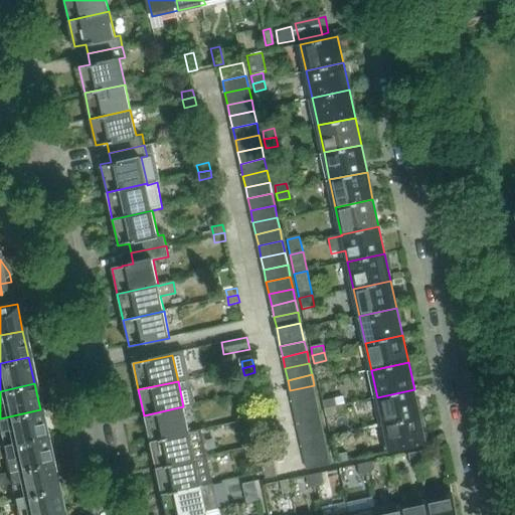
[(293,401),(316,396),(314,385),(290,390),(293,401)]
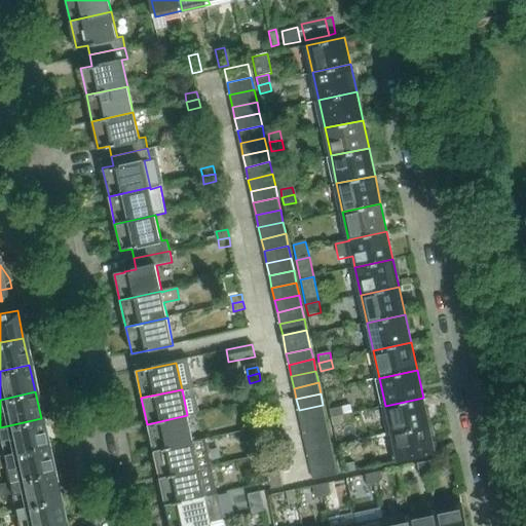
[(429,425),(423,398),(385,406),(391,434),(429,425)]
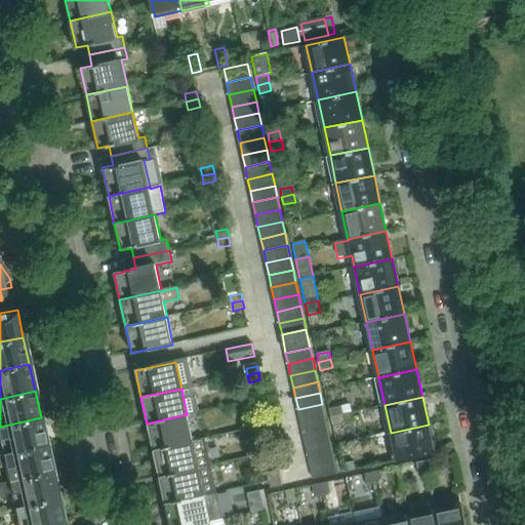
[(298,409),(300,421),(325,416),(322,404),(298,409)]
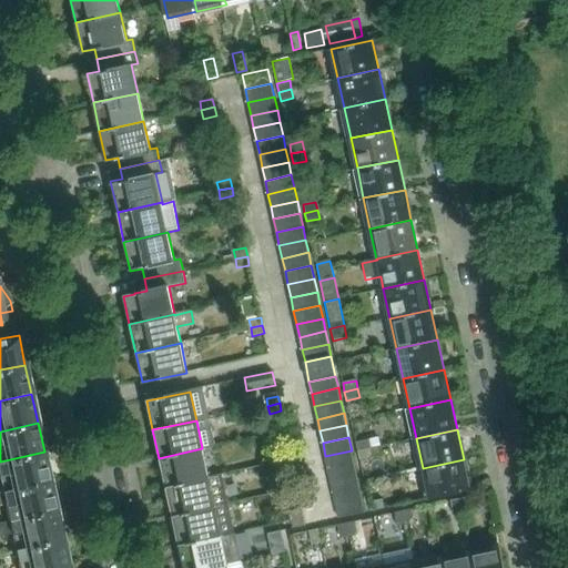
[(355,444),(356,452),(369,449),(379,447),(377,438),(355,444)]
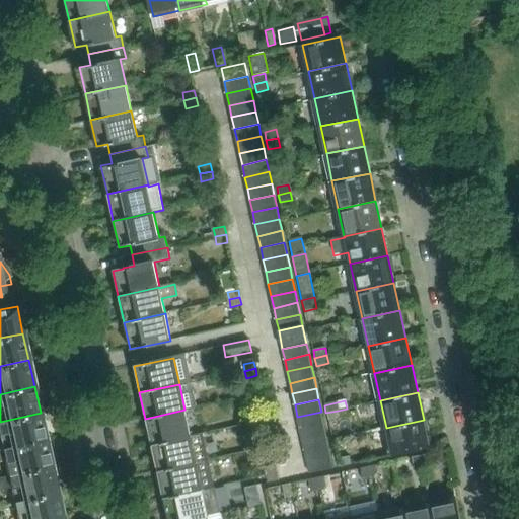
[(145,419),(151,445),(191,437),(184,410),(145,419)]
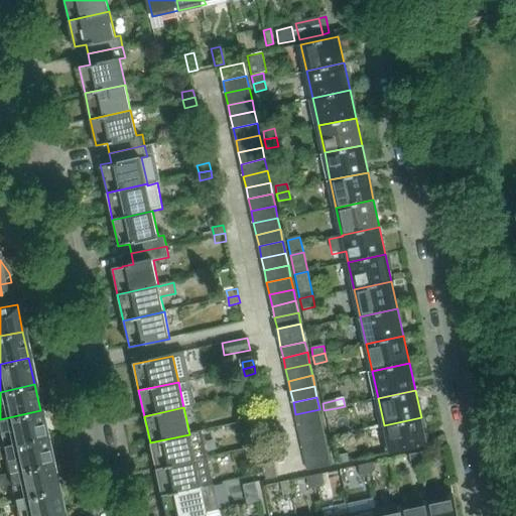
[(338,415),(336,408),(324,410),(326,418),(338,415)]
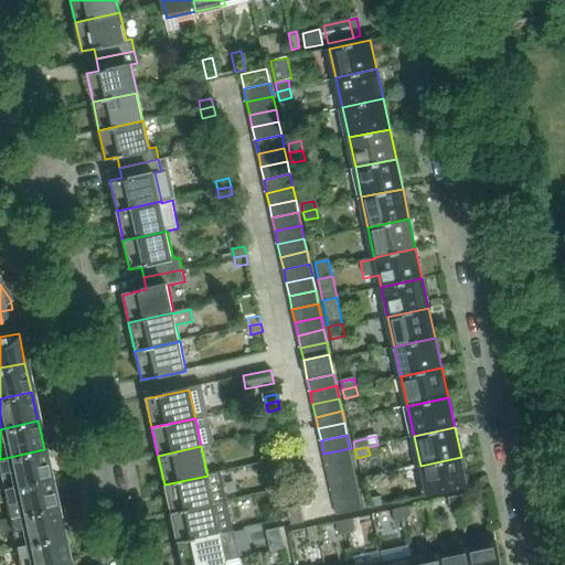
[(327,466),(352,460),(350,448),(323,454),(327,466)]
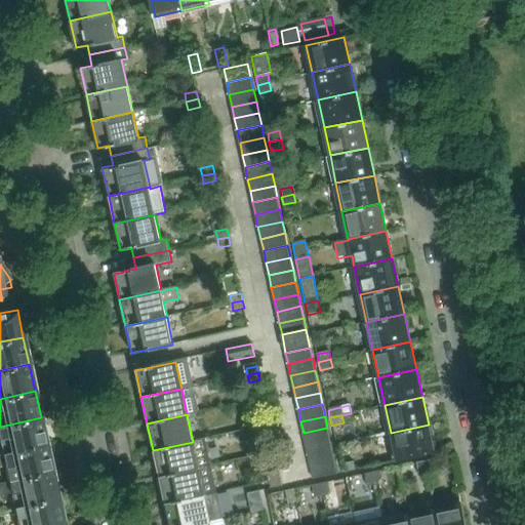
[(0,441),(3,454),(47,444),(41,417),(0,427),(0,441)]
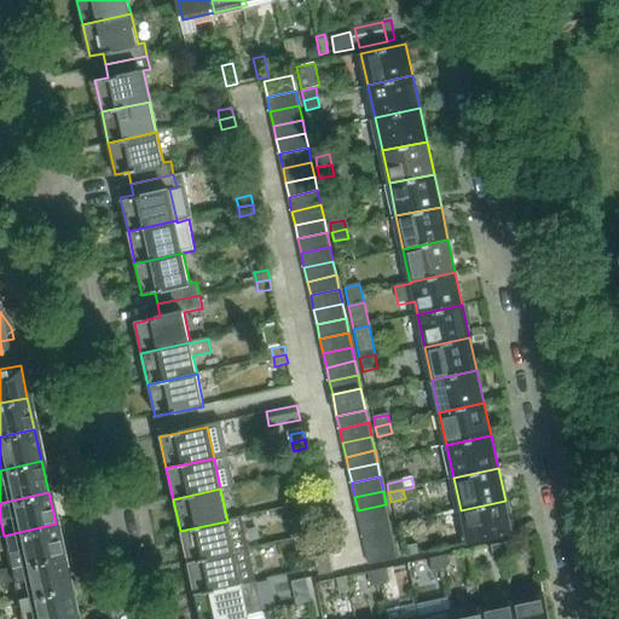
[(299,497),(300,507),(314,503),(313,495),(299,497)]
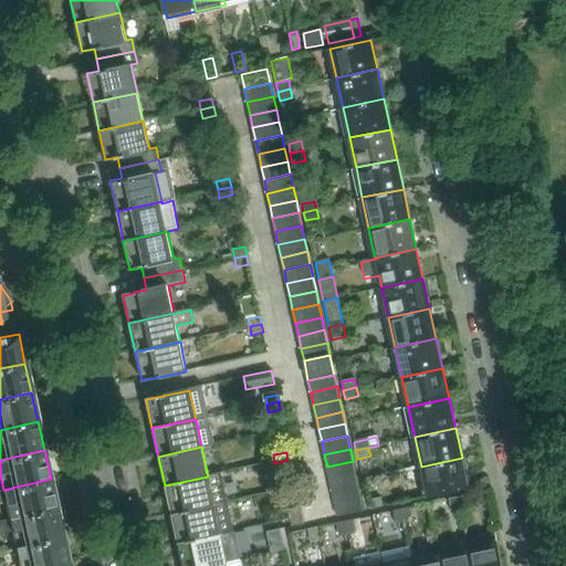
[(421,467),(428,496),(469,488),(462,458),(421,467)]
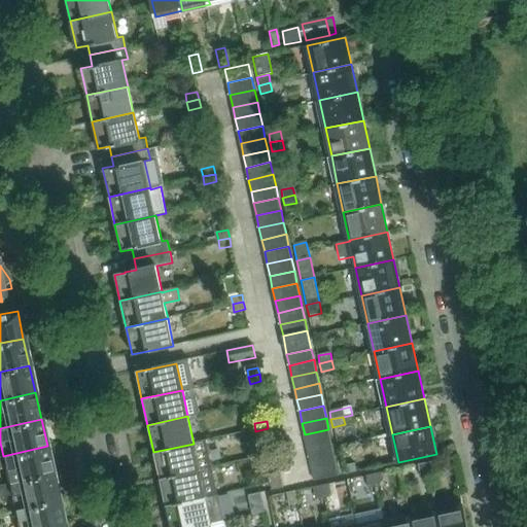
[(270,435),(268,428),(255,431),(257,438),(270,435)]
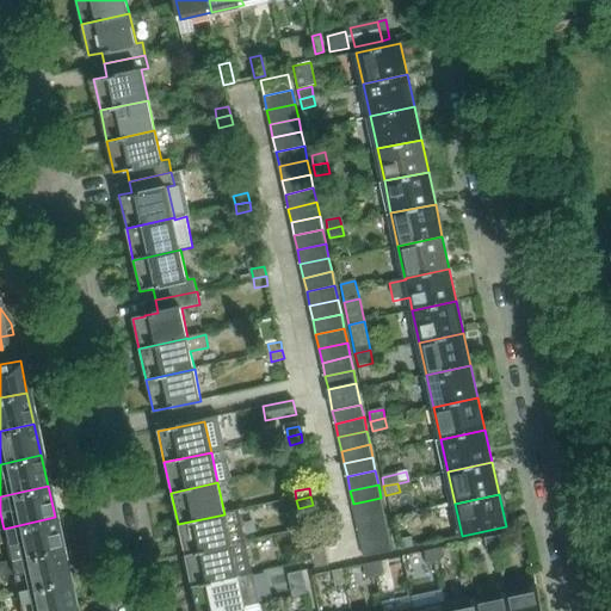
[(353,504),(356,517),(384,512),(381,498),(353,504)]
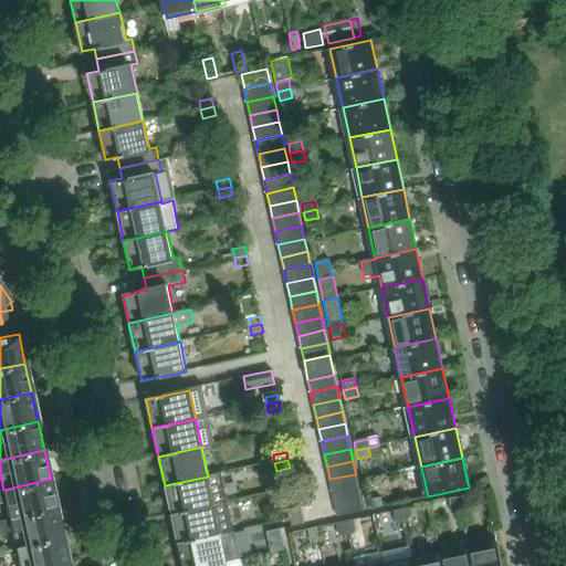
[(221,473),(208,477),(165,485),(171,515),(228,502),(221,473)]
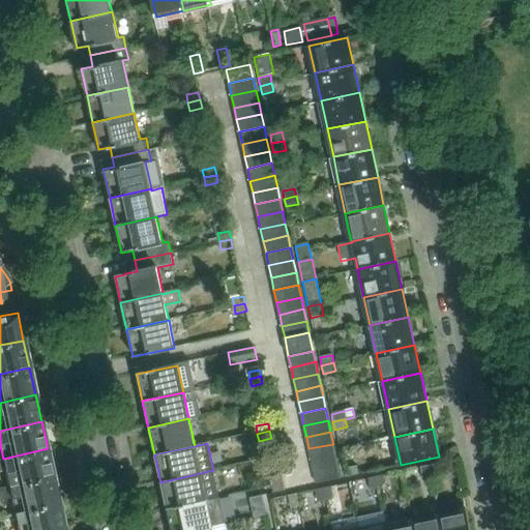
[(311,460),(335,454),(333,444),(308,448),(311,460)]
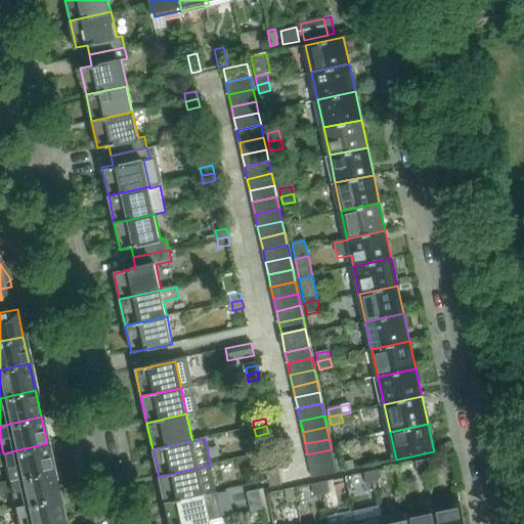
[(47,443),(3,453),(9,480),(53,470),(47,443)]
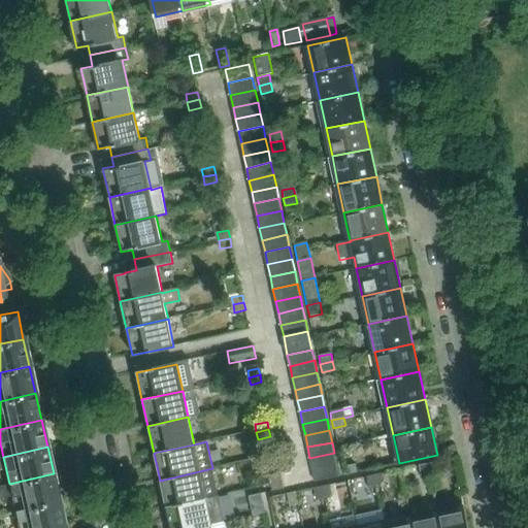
[(309,458),(312,470),(337,465),(334,453),(309,458)]
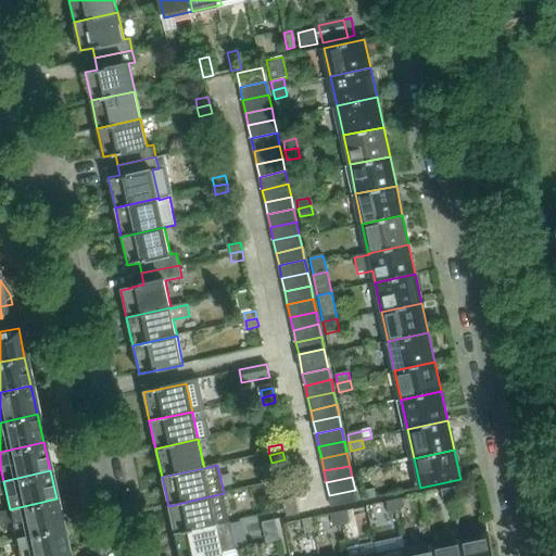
[(449,490),(452,503),(459,501),(456,488),(449,490)]
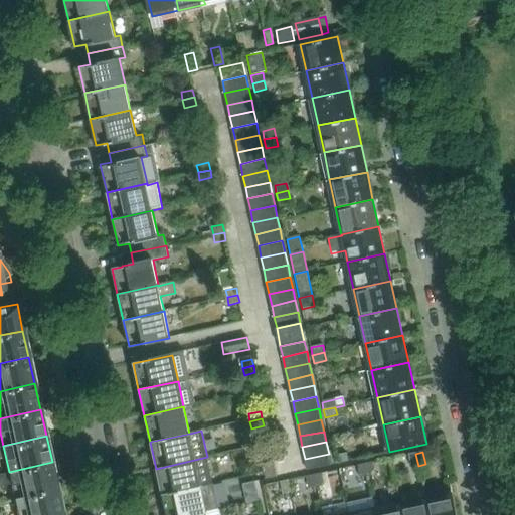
[(305,459),(308,471),(332,466),(329,454),(305,459)]
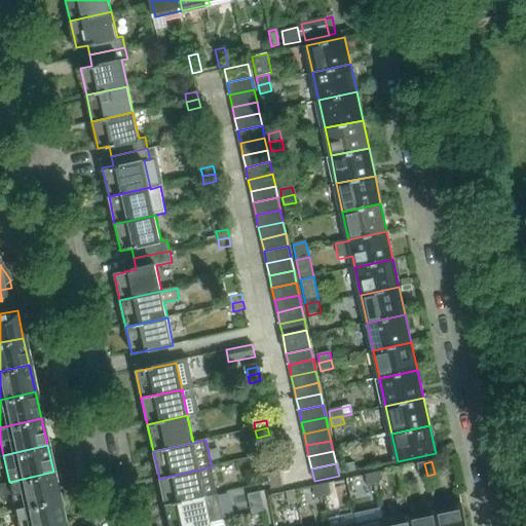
[(354,472),(352,463),(341,466),(343,475),(354,472)]
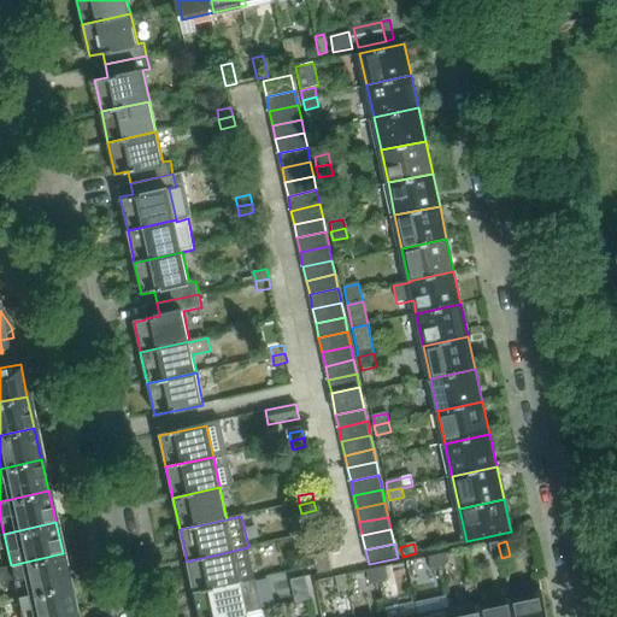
[(501,558),(498,544),(489,546),(492,559),(501,558)]
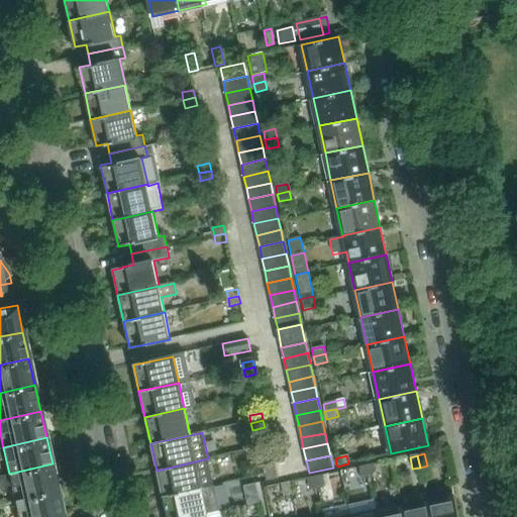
[(157,471),(162,496),(201,488),(214,485),(208,458),(157,471)]
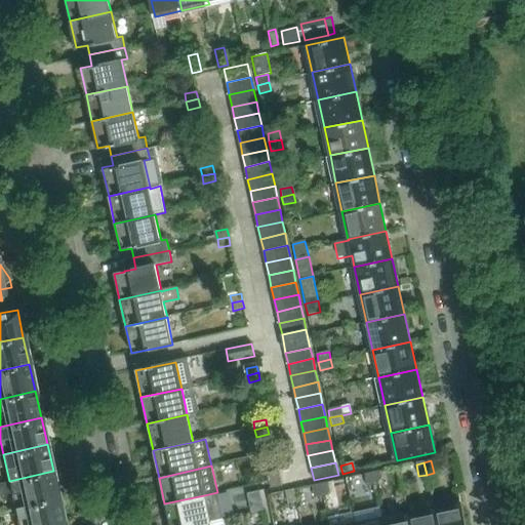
[(0,495),(11,493),(14,508),(58,497),(53,471),(9,481),(0,482),(0,495)]
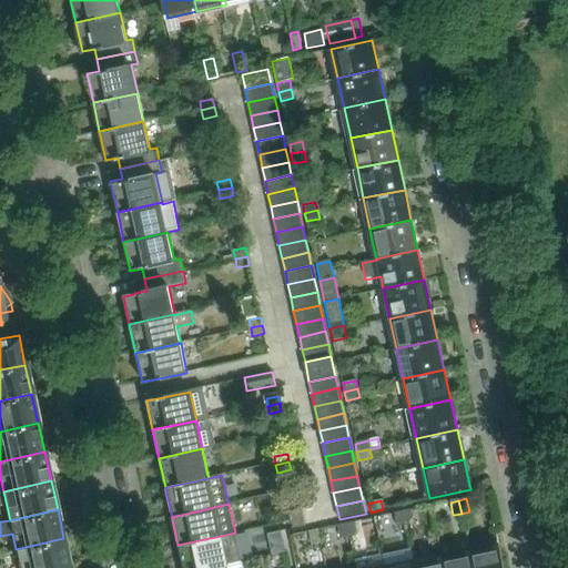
[(304,518),(302,509),(288,513),(291,521),(304,518)]
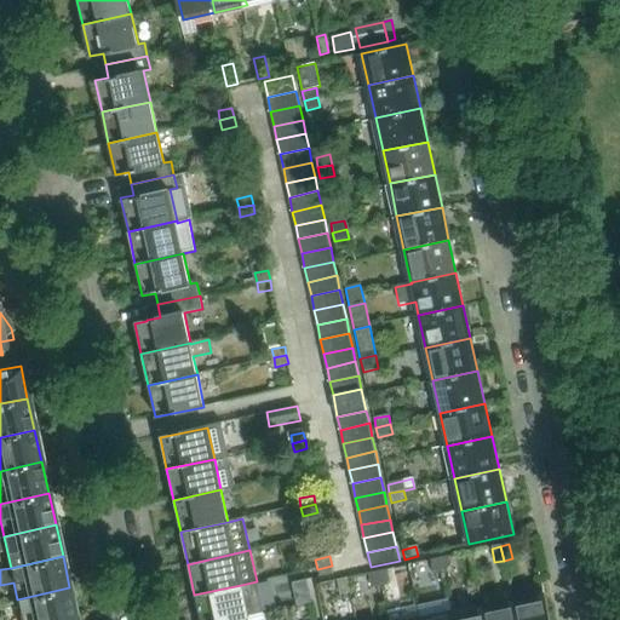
[(449,557),(440,560),(443,573),(452,572),(449,557)]
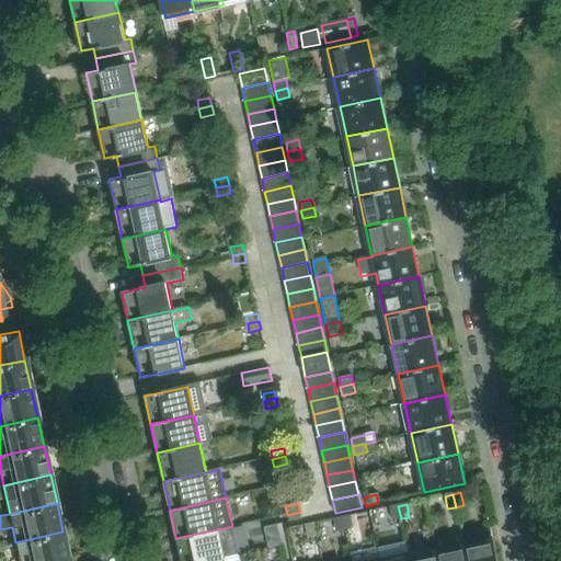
[(392,521),(401,518),(398,506),(390,507),(392,521)]
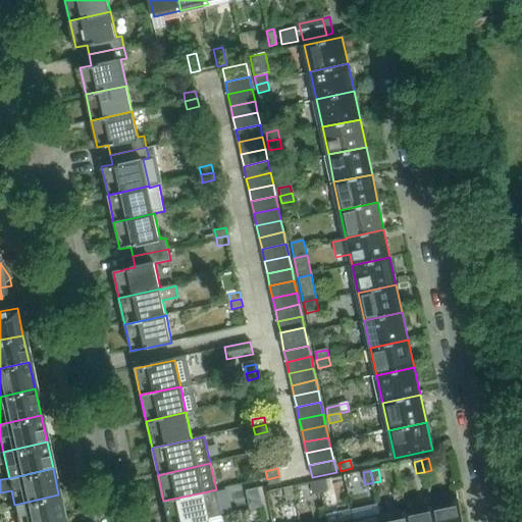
[(279,476),(267,479),(269,486),(281,483),(279,476)]
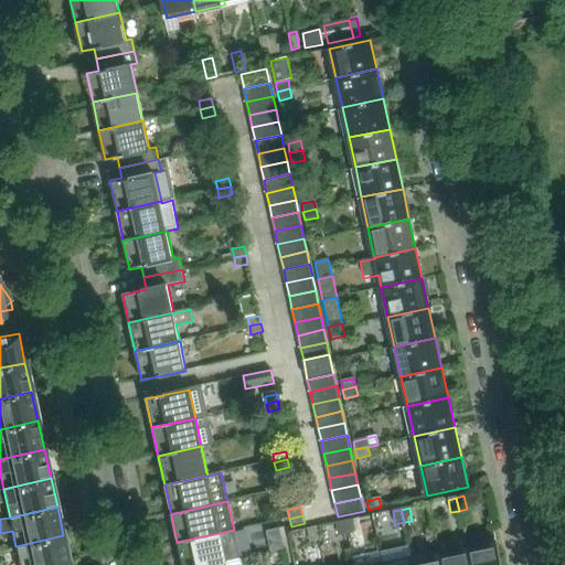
[(344,521),(347,534),(355,533),(353,519),(344,521)]
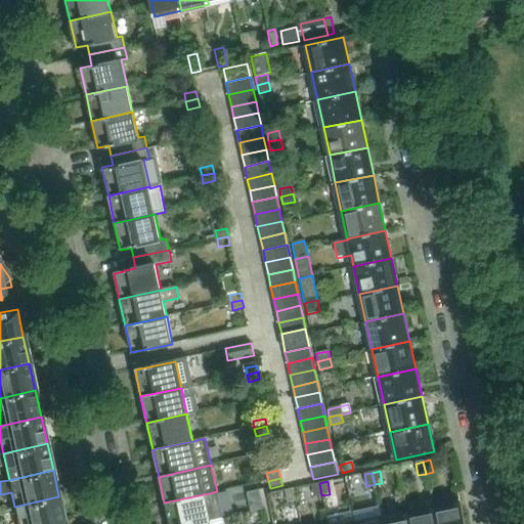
[(319,483),(311,484),(313,497),(321,495),(319,483)]
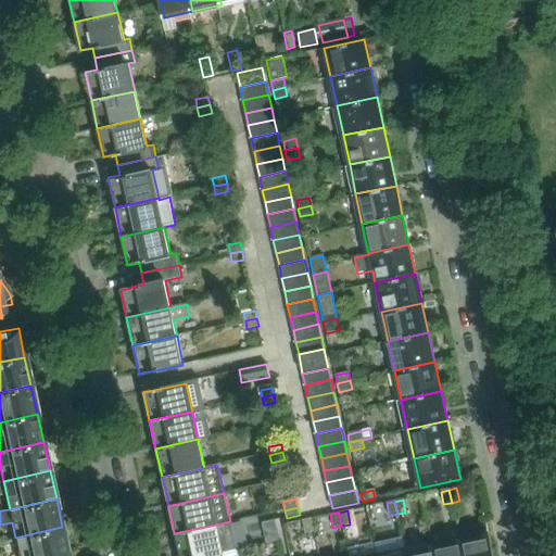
[(305,534),(314,532),(311,519),(302,521),(305,534)]
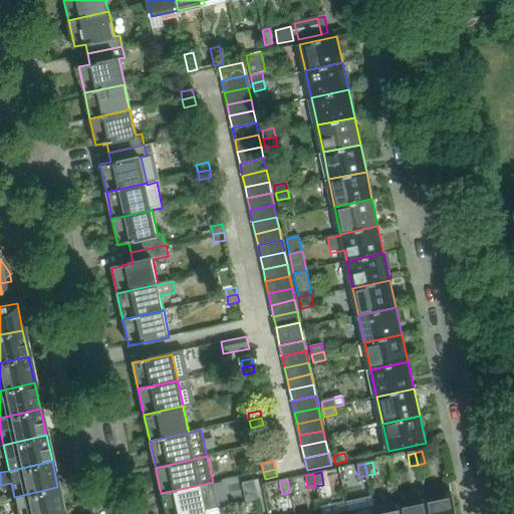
[(166,513),(193,513),(206,511),(200,485),(161,493),(166,513)]
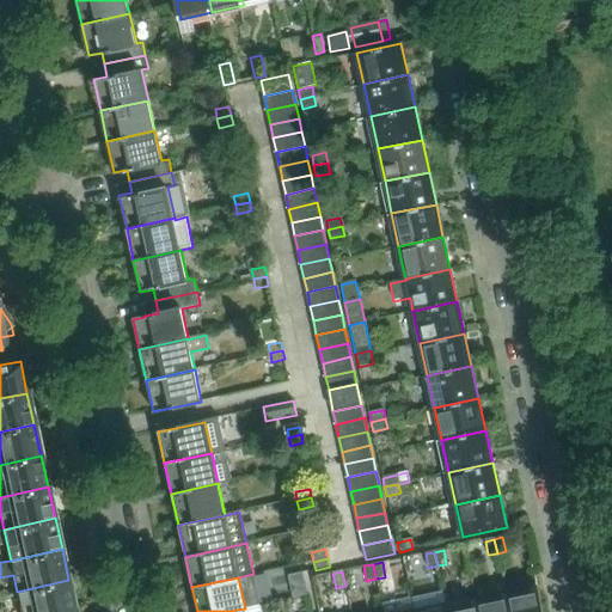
[(68,580),(17,592),(19,604),(29,601),(31,611),(72,611),(75,611),(68,580)]
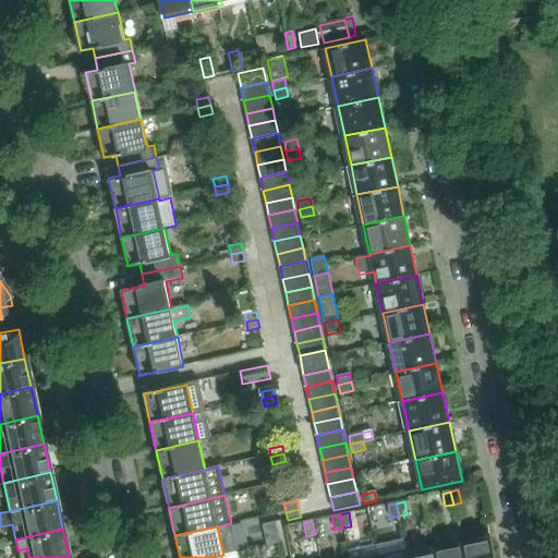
[(495,557),(490,535),(462,540),(465,557),(495,557)]
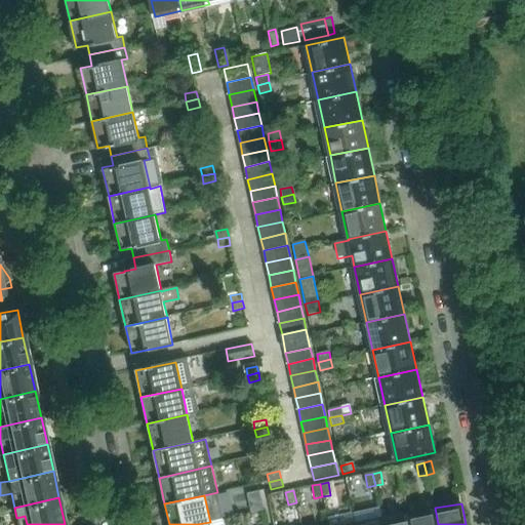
[(438,524),(435,508),(408,514),(410,524),(438,524)]
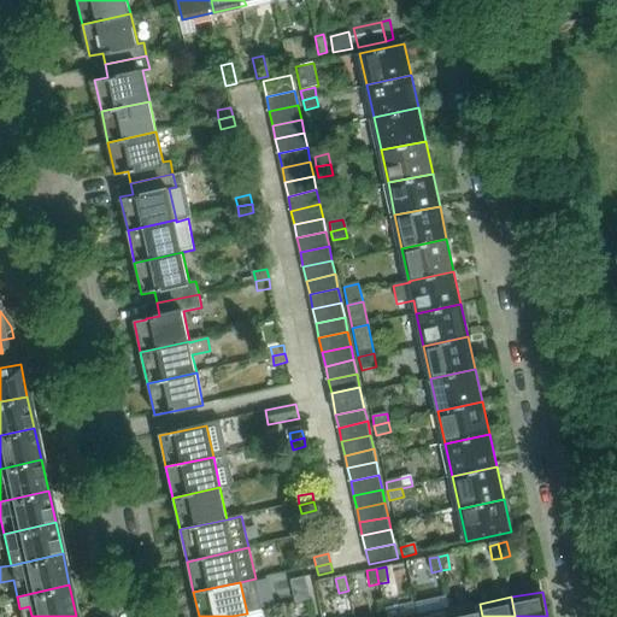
[(482,616),(480,604),(450,611),(450,616),(482,616)]
